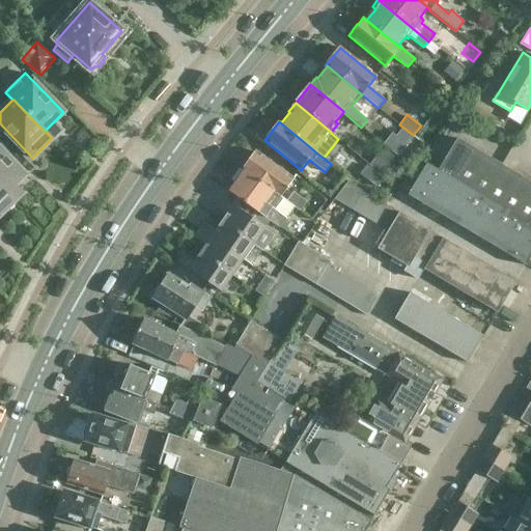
[(427,165),(409,195),(528,267),(530,261),(530,182),(457,139),(438,170),(427,165)]
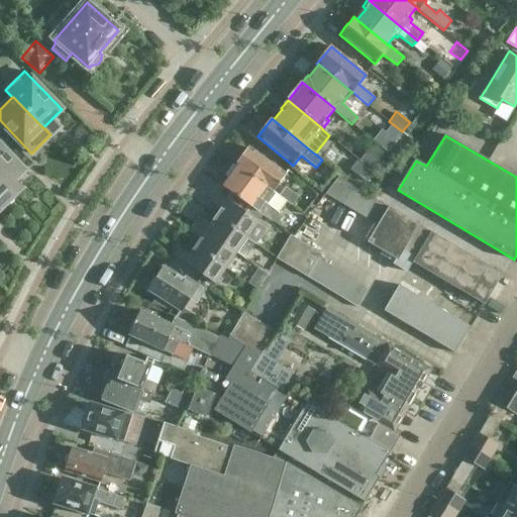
[(0,144),(0,183),(5,189),(6,188),(24,171),(0,144)]
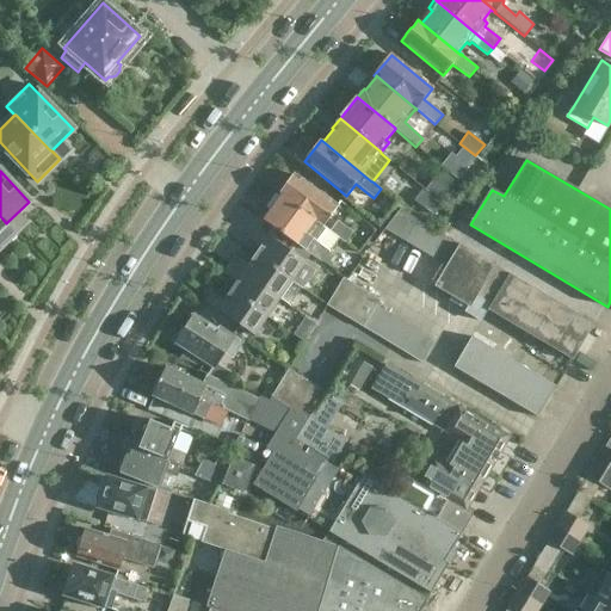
[(279,196),(326,230),(327,229),(346,244),(355,233),(341,223),(351,210),(340,201),(337,205),(294,174),(279,195),(281,195),(279,196)]
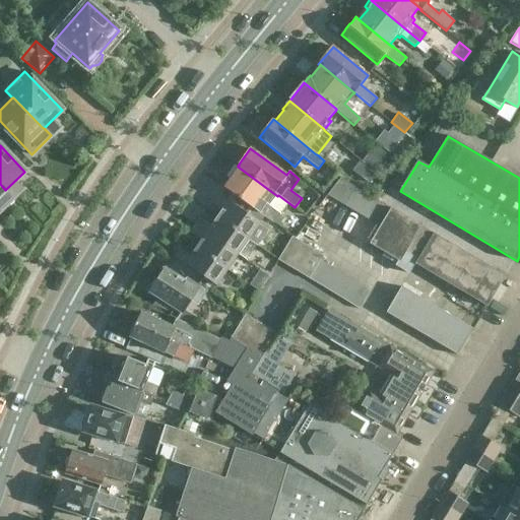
[(365,165),(375,173),(388,155),(378,148),(365,165)]
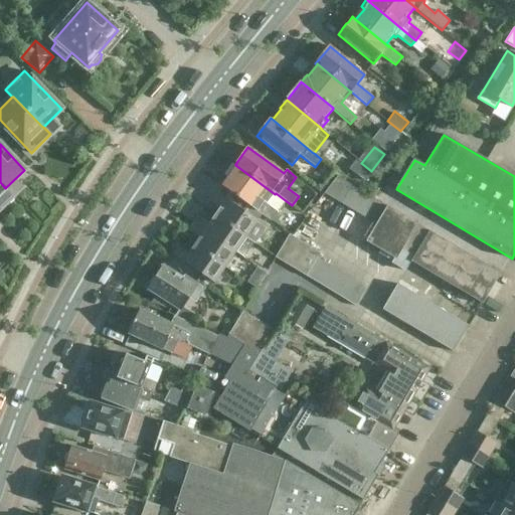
[(275,194),(235,165),(221,184),(260,211),(259,212),(262,214),(271,221),(277,212),(268,204),(275,194)]
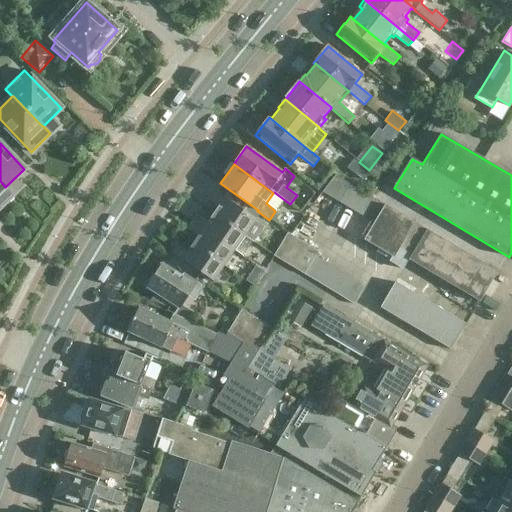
[(359,166),(352,174),(361,181),(367,173),(359,166)]
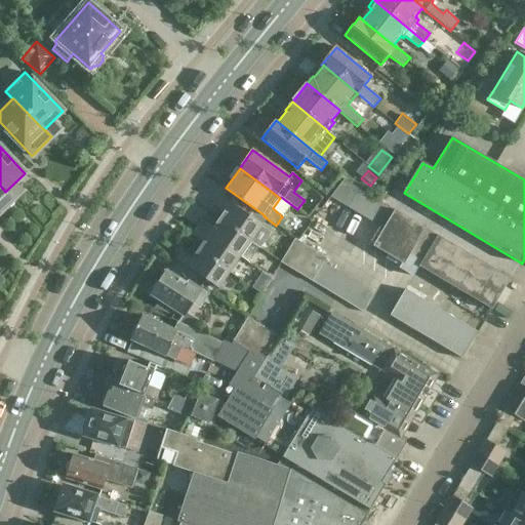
[(421,263),(437,235),(394,210),(394,209),(345,179),(330,197),(384,229),(372,246),(404,266),(410,255),(421,263)]
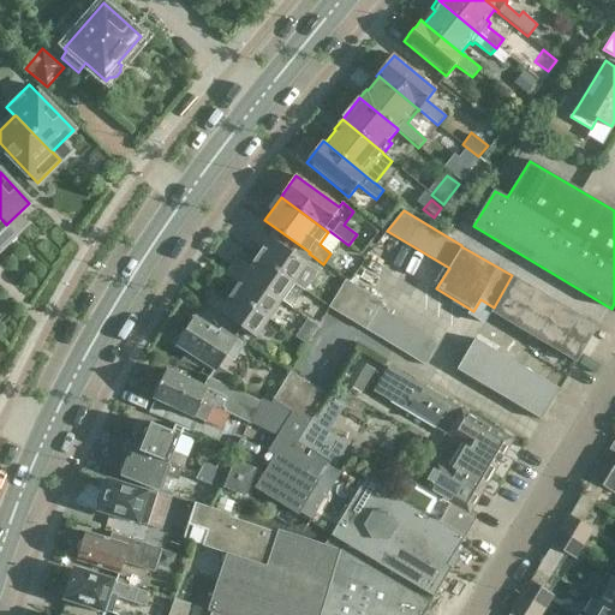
[(381,214),(374,222),(382,228),(389,220),(381,214)]
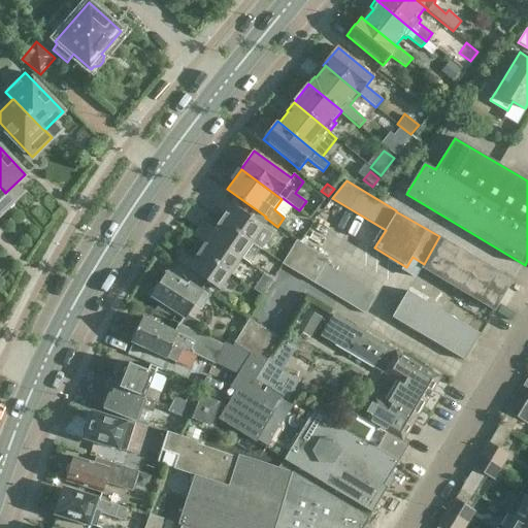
[(0,187),(0,212),(13,200),(6,192),(5,193),(0,187)]
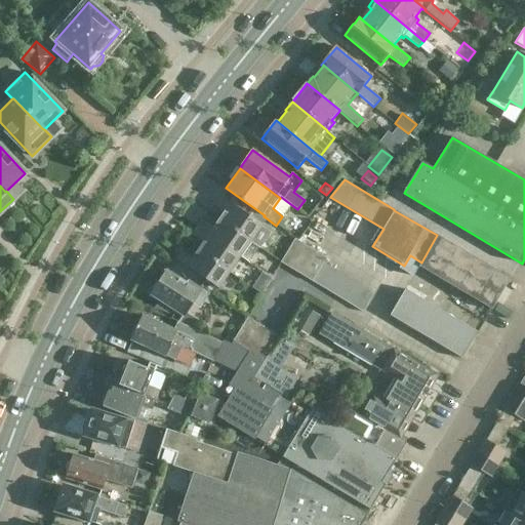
[(224,212),(218,219),(251,243),(259,249),(271,232),(257,224),(264,216),(265,215),(226,188),(225,189),(235,196),(230,204),(219,197),(213,205),(224,212)]
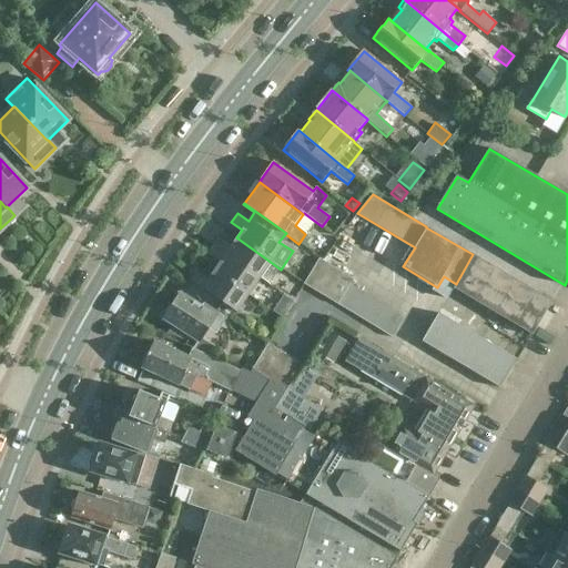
[(261,279),(272,263),(236,237),(231,245),(220,237),(214,245),(261,279)]
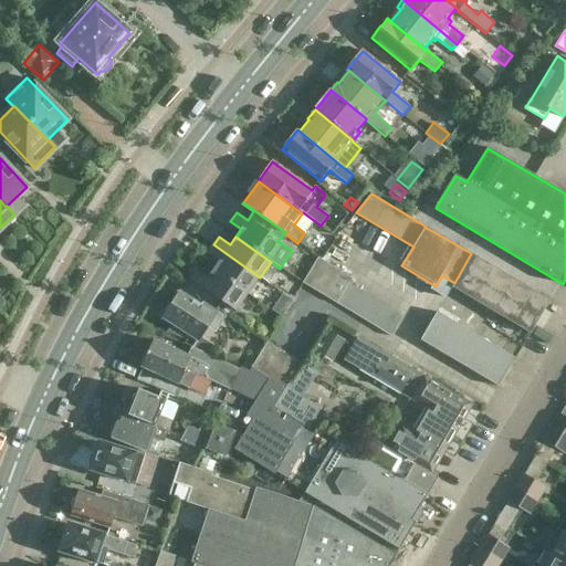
[(248,294),(260,278),(213,244),(208,253),(219,261),(212,270),(248,294)]
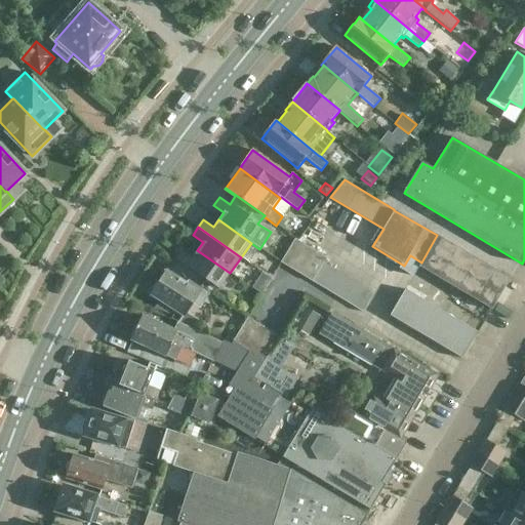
[(491,310),(492,309),(511,279),(437,235),(421,263),(418,267),(491,310)]
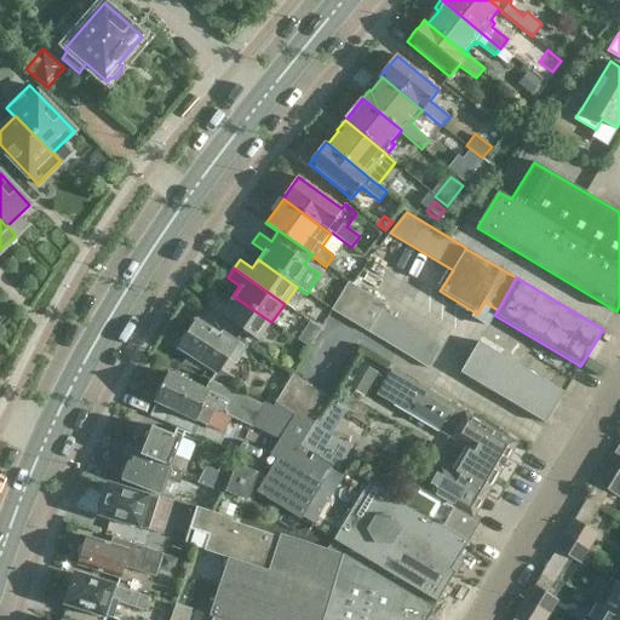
[(348,281),(331,310),(342,317),(360,288),(348,281)]
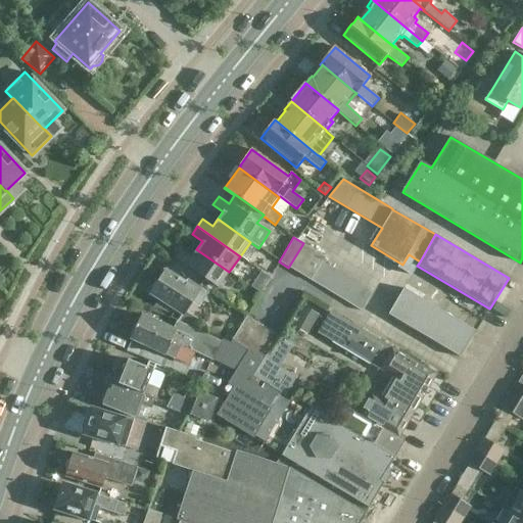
[(303,243),(288,268),(299,274),(314,250),(303,243)]
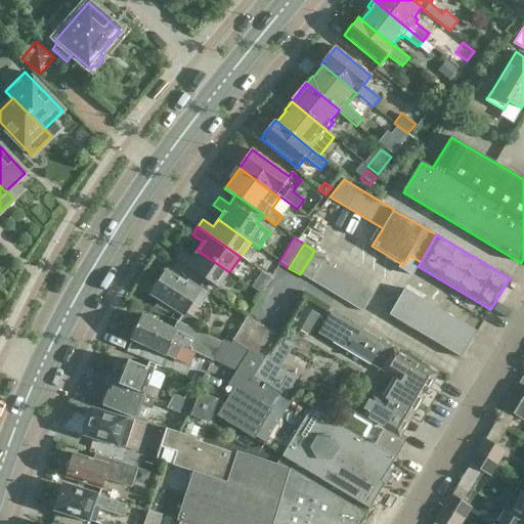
[(229,272),(197,250),(192,257),(182,249),(175,258),(219,289),(229,272)]
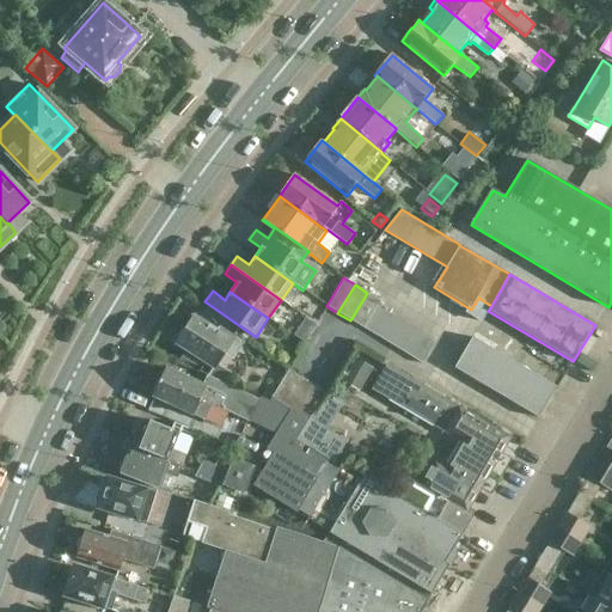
[(381,300),(375,298),(367,293),(350,320),(422,363),(435,342),(377,307),(381,300)]
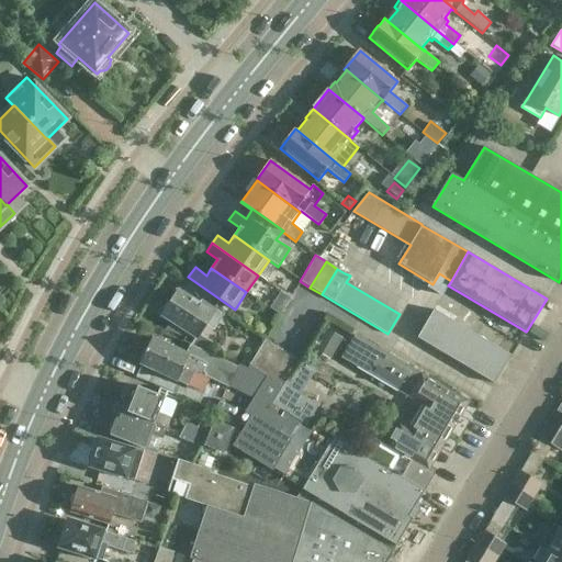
[(179,291),(172,301),(167,302),(163,310),(164,314),(163,315),(197,338),(215,308),(201,300),(199,304),(179,291)]
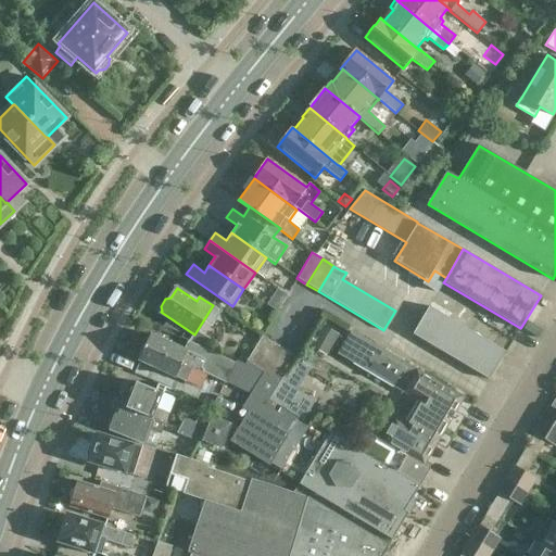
[(489,379),(505,351),(429,306),(413,335),(489,379)]
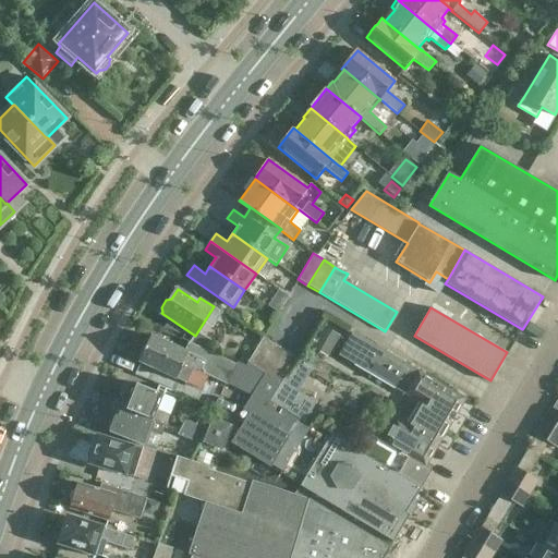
[(327,356),(340,336),(323,326),(311,347),(327,356)]
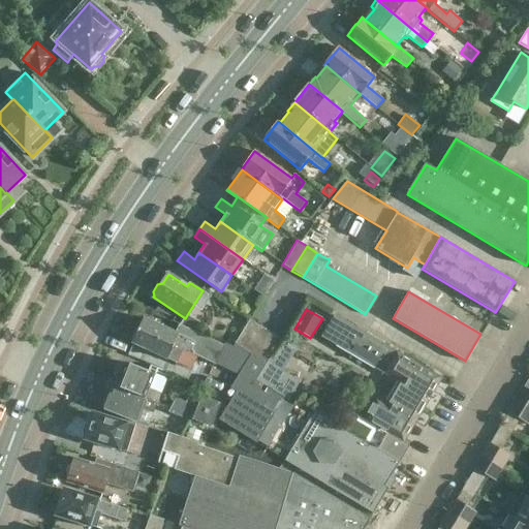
[(440,378),(386,347),(386,346),(334,315),(320,336),(374,367),(399,381),(385,403),(375,397),(362,418),(393,437),(405,415),(414,422),(440,378)]
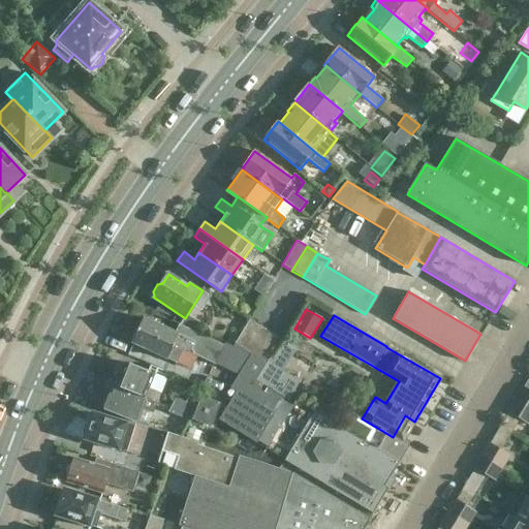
[(215,365),(224,345),(225,344),(206,336),(179,323),(175,333),(143,317),(138,328),(134,329),(130,337),(132,341),(131,343),(166,360),(167,359),(177,364),(183,350),(190,353),(215,365)]
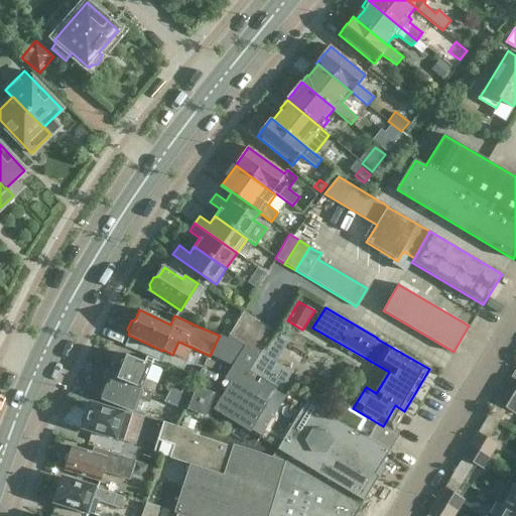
[(243,311),(230,334),(229,336),(239,342),(253,317),(243,311)]
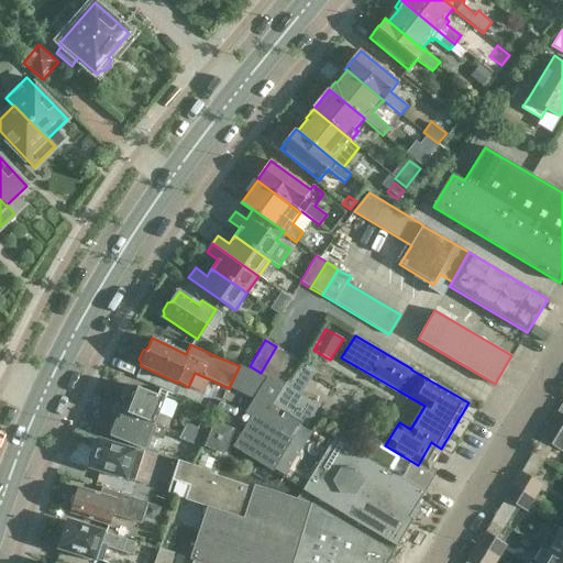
[(261,373),(266,376),(273,379),(288,353),(276,346),(261,373)]
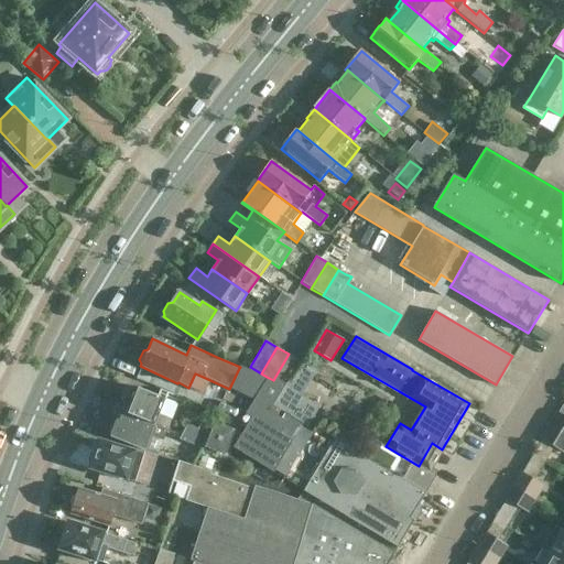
[(284,388),(301,361),(289,354),(273,380),(284,388)]
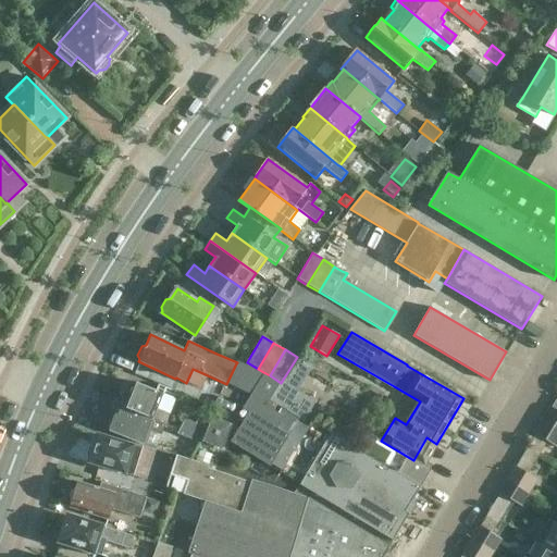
[(297,363),(285,383),(284,383),(272,403),(284,410),(308,370),(297,363)]
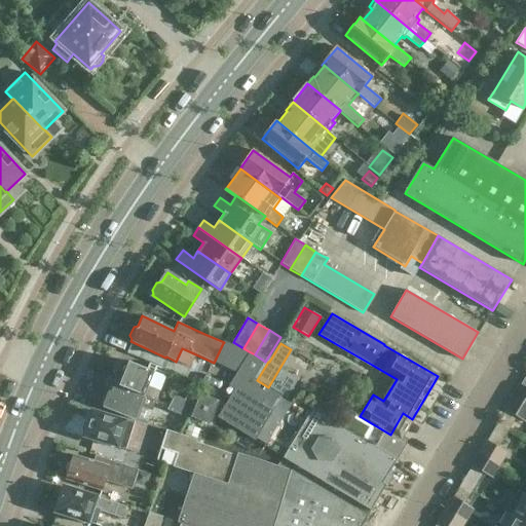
[(254,440),(271,412),(282,396),(266,386),(263,391),(257,387),(260,382),(254,379),(265,362),(255,354),(249,351),(236,373),(237,373),(225,395),(230,397),(217,418),(254,440)]
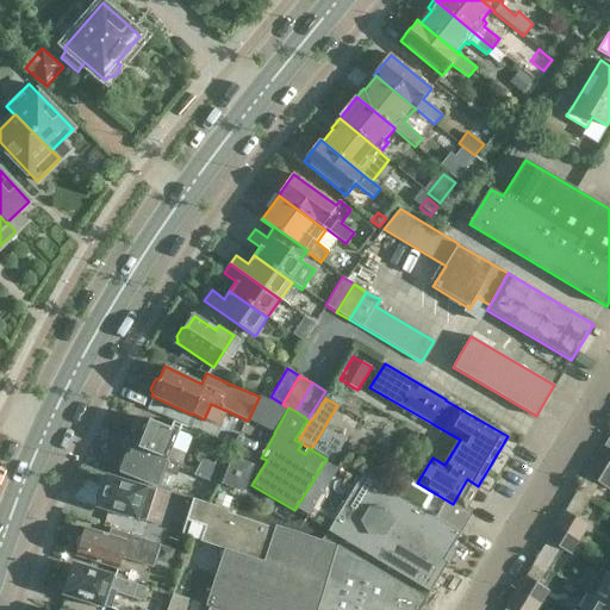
[(135,437),(131,446),(181,465),(186,453),(173,447),(179,431),(141,416),(139,418),(134,419),(130,430),(132,435),(132,436),(135,437)]
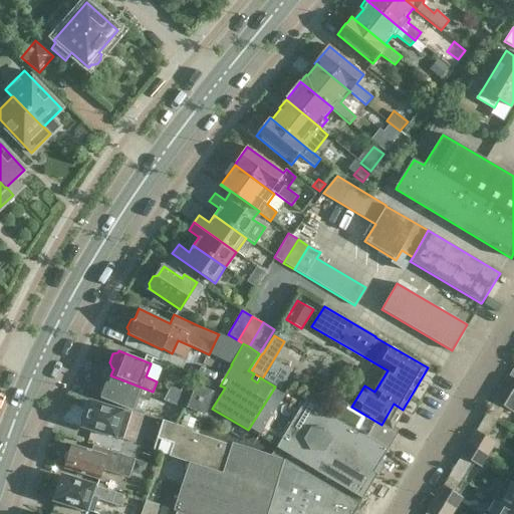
[(513,366),(509,376),(507,375),(500,388),(513,396),(513,366)]
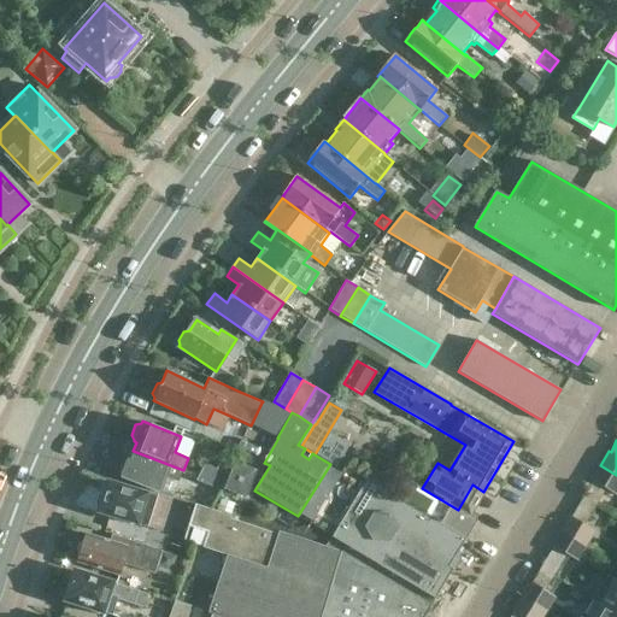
[(178,482),(182,471),(183,470),(133,451),(129,459),(127,458),(125,460),(124,460),(121,462),(117,471),(119,475),(121,476),(119,477),(158,493),(165,476),(178,482)]
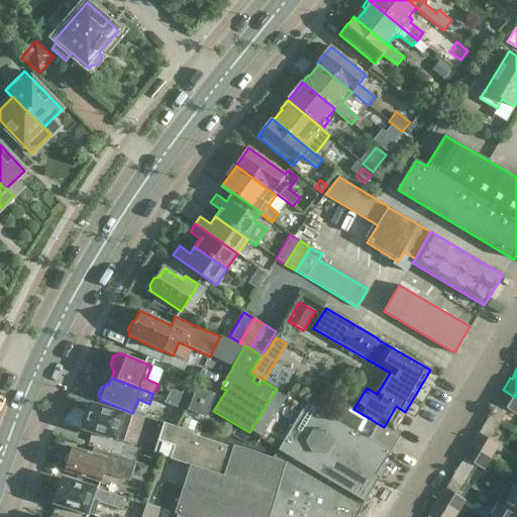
[(172,389),(164,403),(183,410),(194,391),(184,388),(181,393),(172,389)]
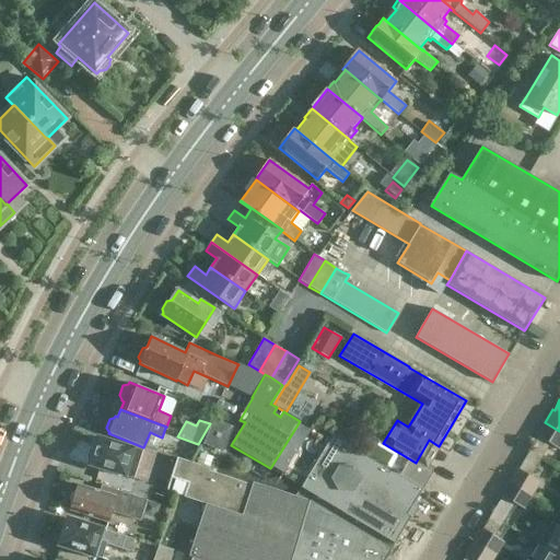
[(212,420),(202,445),(222,453),(232,428),(212,420)]
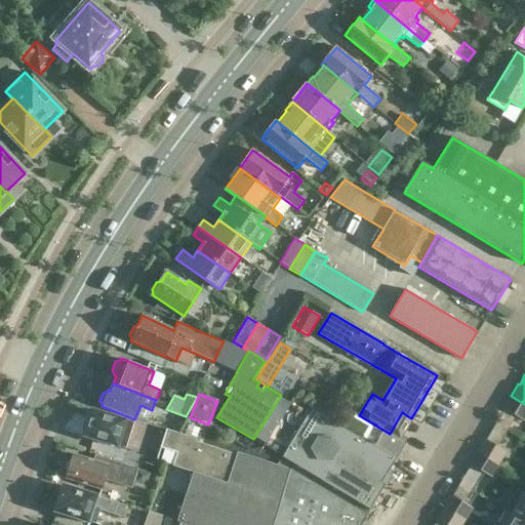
[(497,420),(509,428),(516,416),(524,421),(524,419),(524,404),(511,396),(502,409),(503,410),(497,420)]
